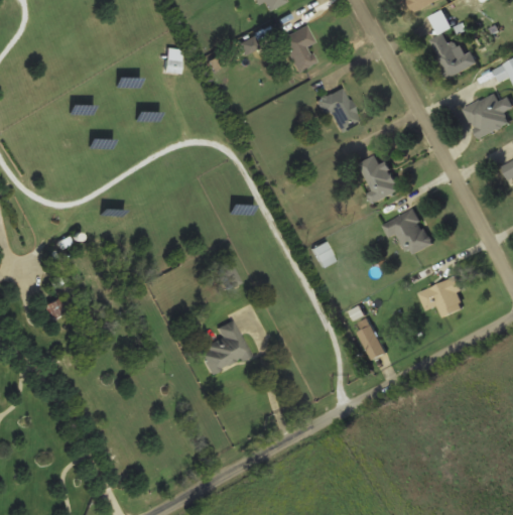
[(287,1),(286,0),(252,0),(255,5),(260,2),(266,12),(287,1)]
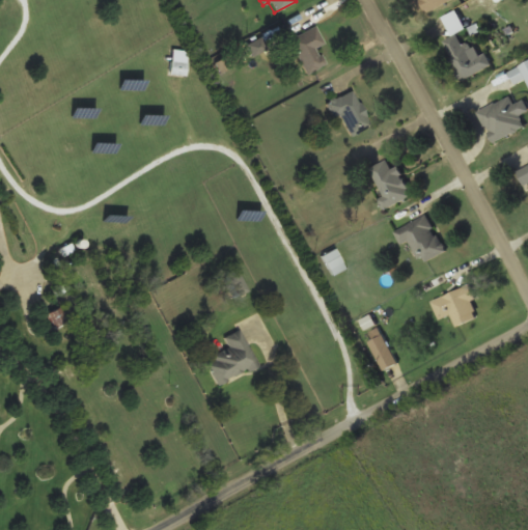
[(418,0),(423,12),(455,0),(418,0)]
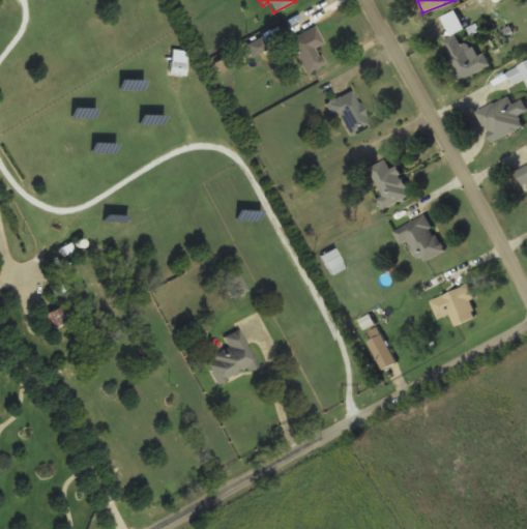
[(489,67),(482,54),(475,57),(468,41),(459,46),(454,33),(462,30),(454,11),(440,17),(449,37),(440,41),(458,81),(489,67)]
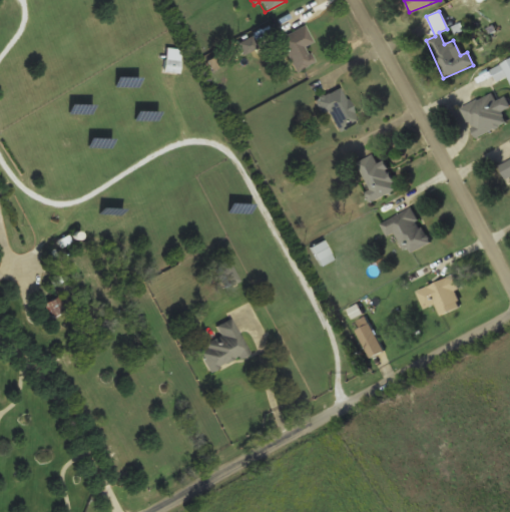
[(312,64),(304,47),(311,44),(303,26),(274,40),(281,55),(285,52),(294,72),(312,64)]
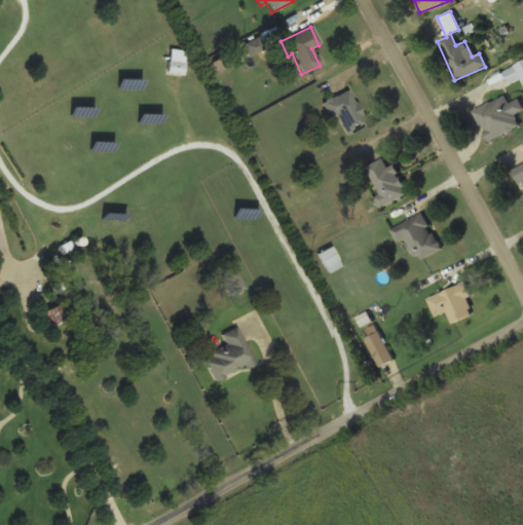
[(182,63),(165,62),(164,74),(181,75),(182,63)]
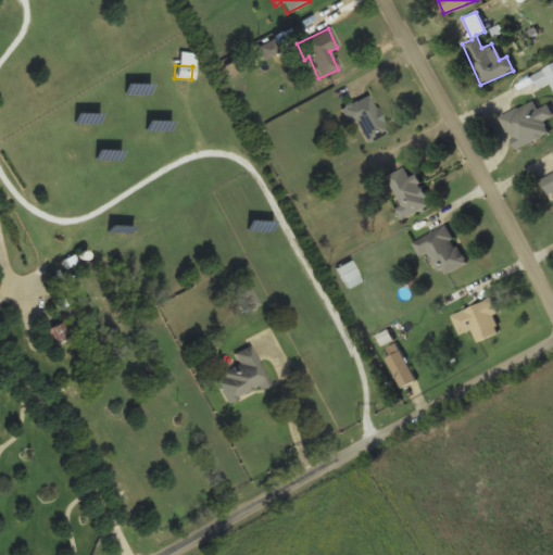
[(549,84),(552,92),(552,66),(512,85),(517,97),(549,84)]
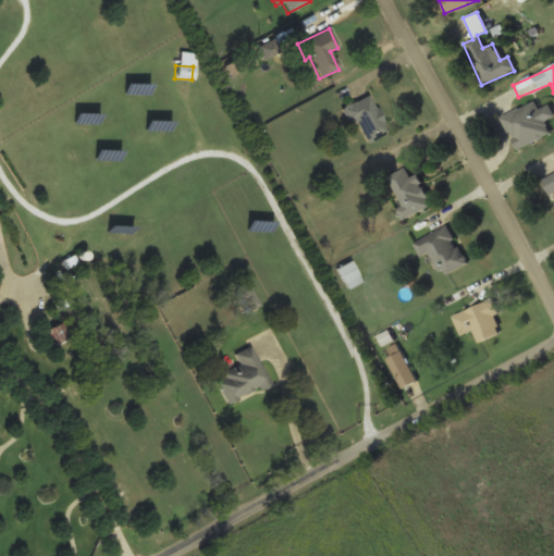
[(365,144),(386,134),(369,96),(341,109),(347,124),(355,121),(365,144)]
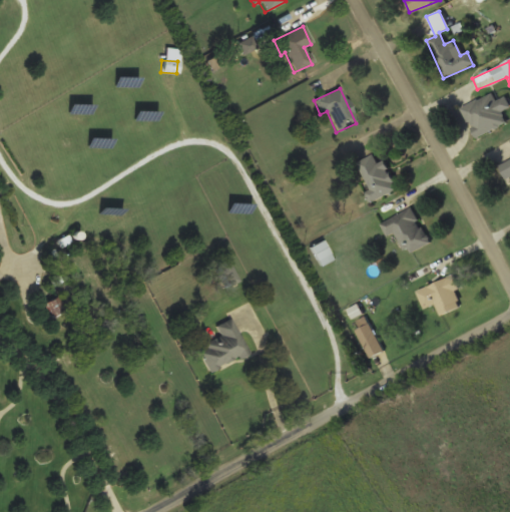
[(460,109),(476,138),(505,122),(500,113),(509,107),(503,96),(495,101),(490,92),(460,109)]
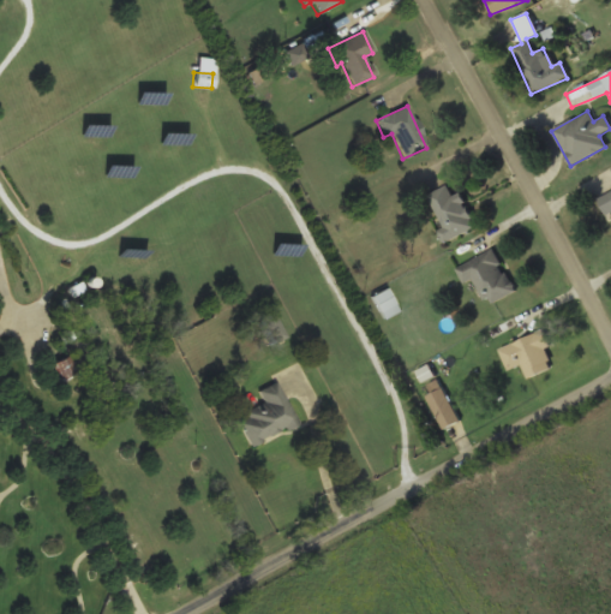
[(443,242),(473,230),(459,194),(449,197),(445,188),(425,195),(443,242)]
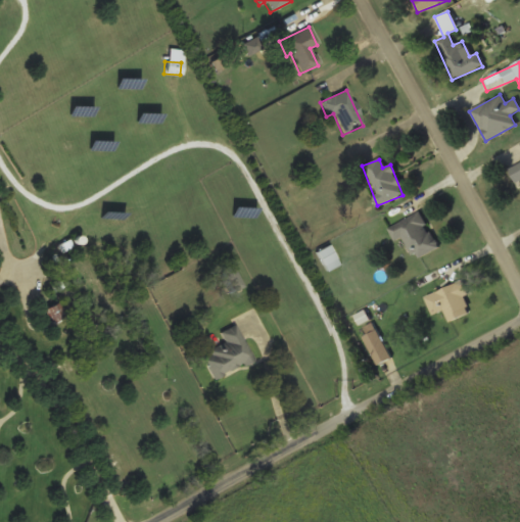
[(514,185),(519,182),(519,161),(506,169),(514,185)]
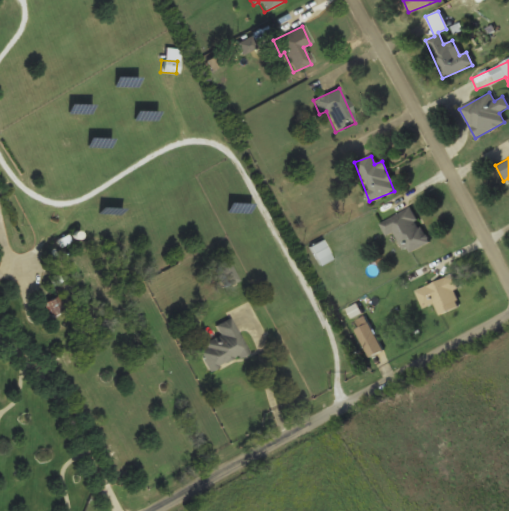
[(378,223),(385,238),(393,233),(404,254),(427,243),(410,208),(378,223)]
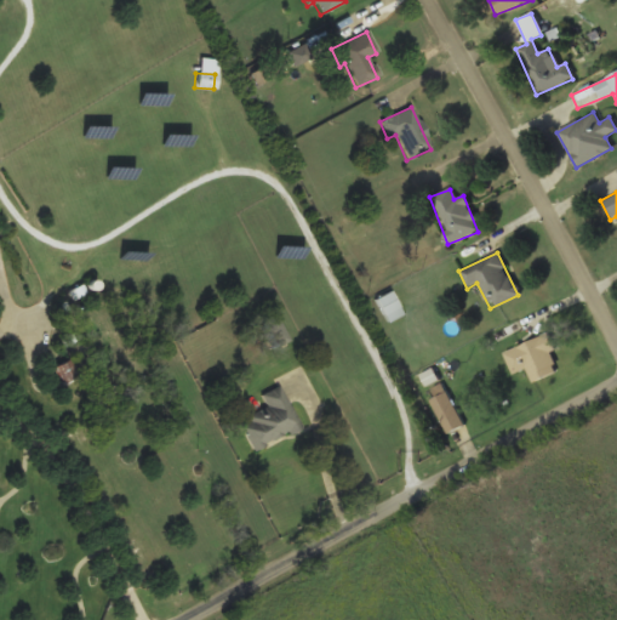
[(400,314),(388,293),(373,300),(386,323),(400,314)]
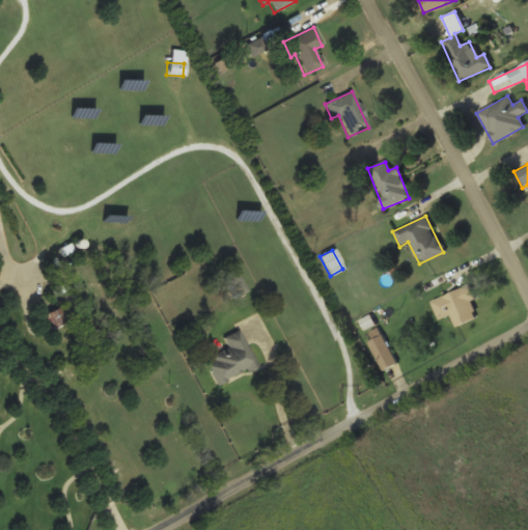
[(453,327),(477,317),(467,287),(429,301),(437,321),(449,315),(453,327)]
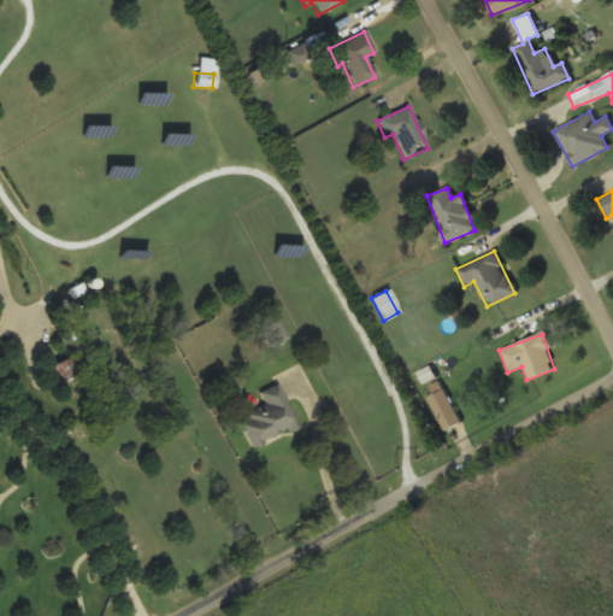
[(277,382),(257,392),(263,406),(237,418),(251,447),(296,427),(277,382)]
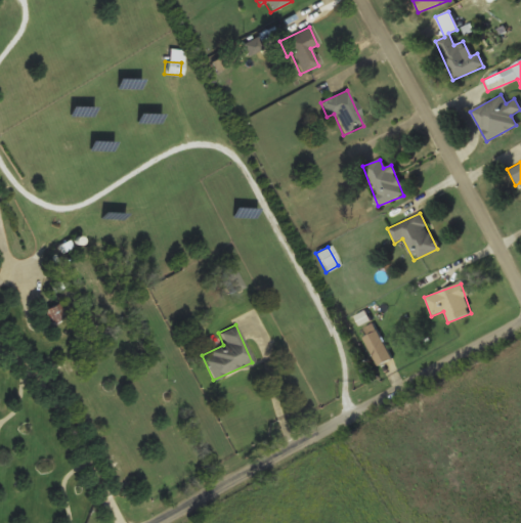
[(376,366),(389,359),(376,331),(361,337),(376,366)]
